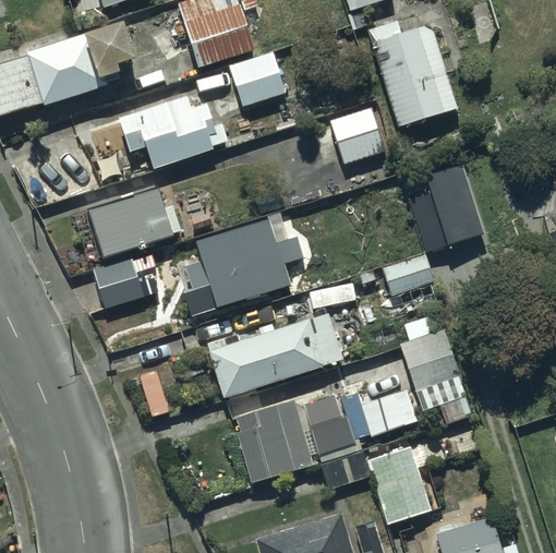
[(181,0),(178,1),(196,64),(252,48),(241,10),(258,4),(256,0),(181,0)]
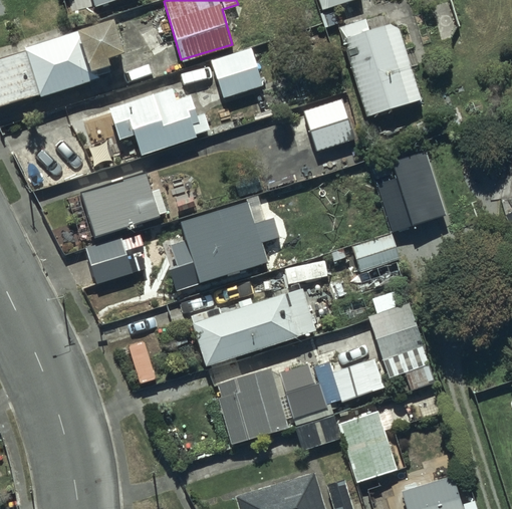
[(316,0),(319,9),(347,0),(316,0)]
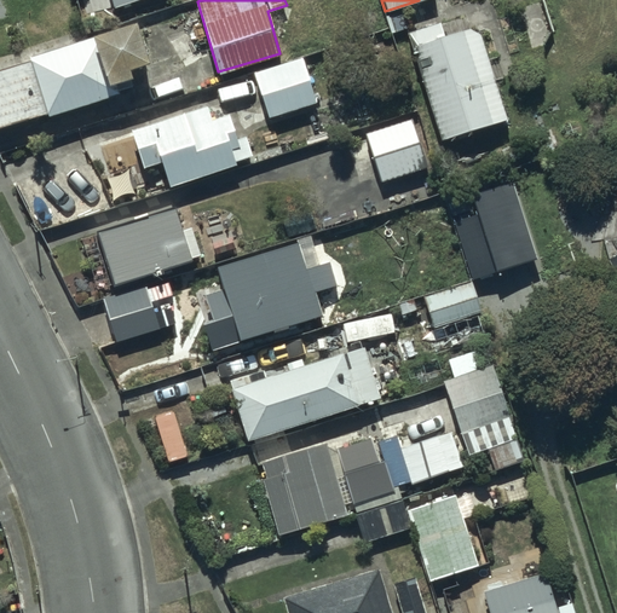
[(0,131),(119,94),(117,90),(132,85),(130,77),(150,71),(136,25),(33,58),(35,63),(0,74),(0,131)]
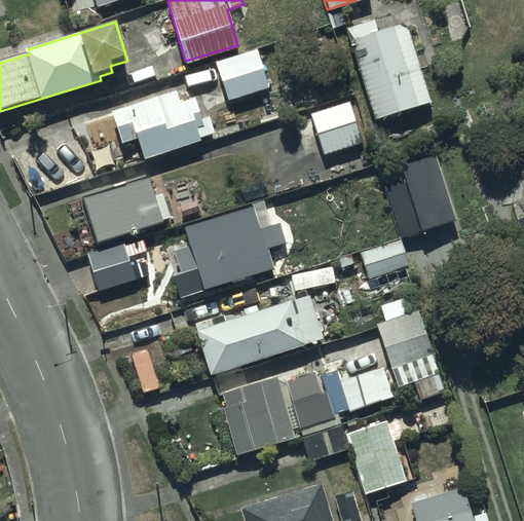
[(407,28),(378,37),(374,24),(347,33),(376,121),(432,103),(407,28)]
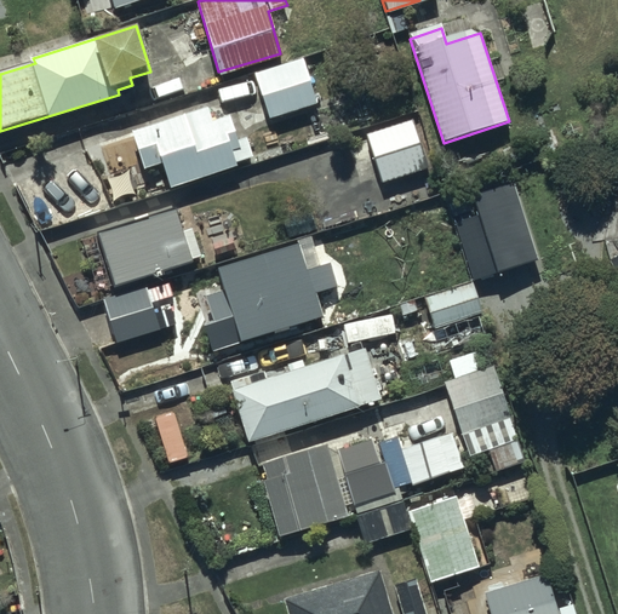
[(318,99),(303,57),(256,73),(270,115),(318,99)]
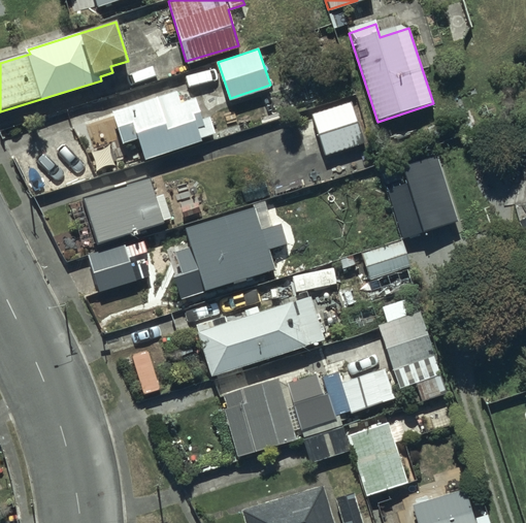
[(185,103),(181,91),(114,112),(125,143),(138,139),(145,160),(202,141),(201,139),(218,134),(212,118),(205,120),(198,99),(185,103)]
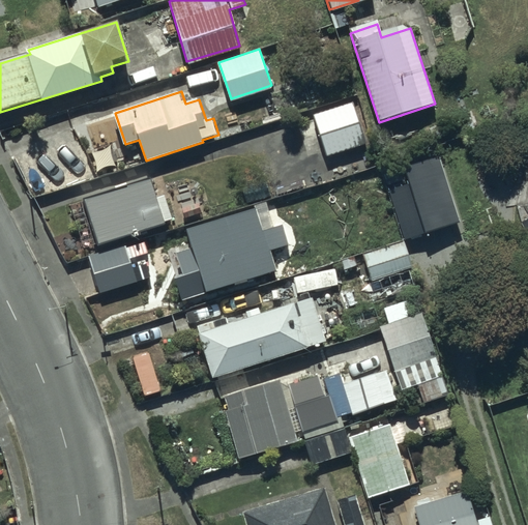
[(352,99),(313,112),(327,155),(365,143),(352,99)]
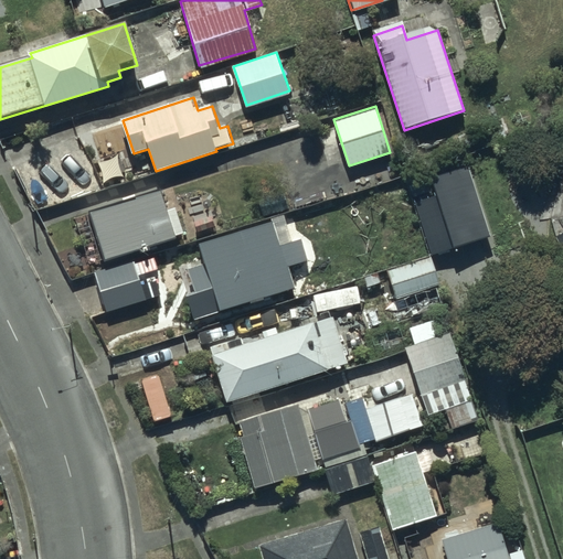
[(434,190),(412,197),(428,249),(487,232),(464,161),(428,172),(434,190)]
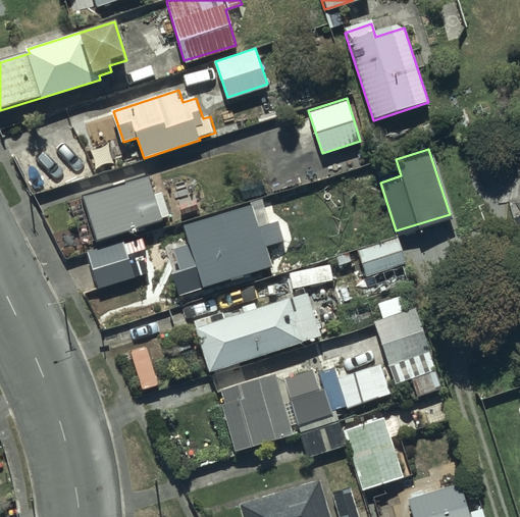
[(154,196),(148,174),(82,196),(96,240),(168,215),(161,194),(154,196)]
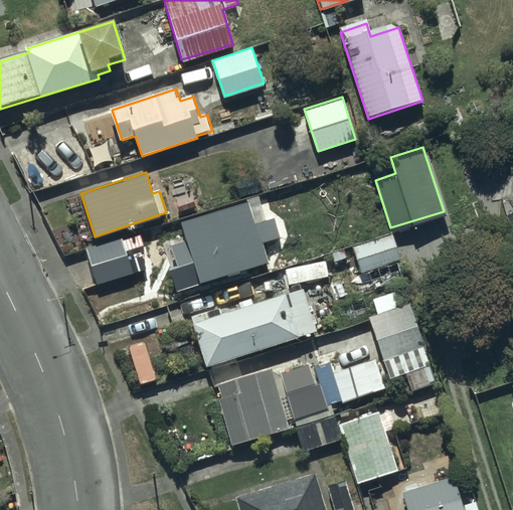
[(255,224),(249,202),(178,222),(184,242),(171,246),(177,266),(168,269),(175,293),(201,286),(200,284),(271,265),(265,243),(284,238),(278,217),(255,224)]
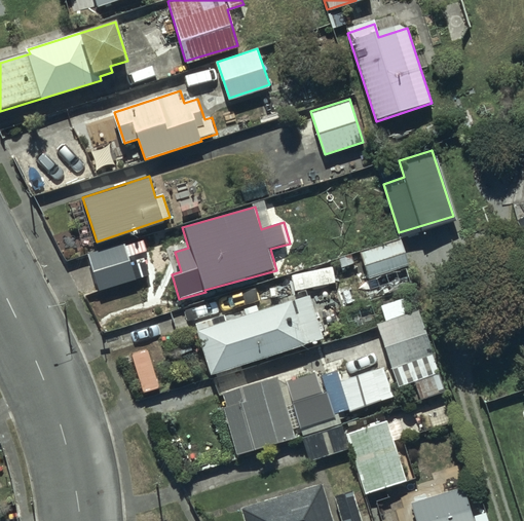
[(135,278),(123,240),(85,252),(97,290),(135,278)]
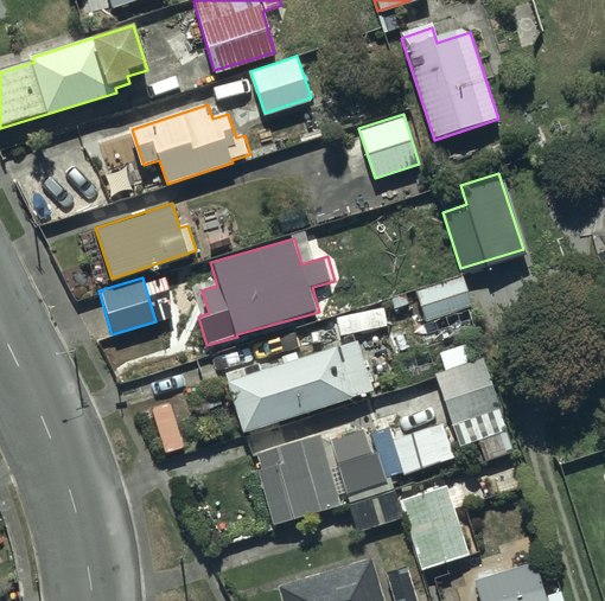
[(462,277),(415,292),(425,319),(470,305),(462,277)]
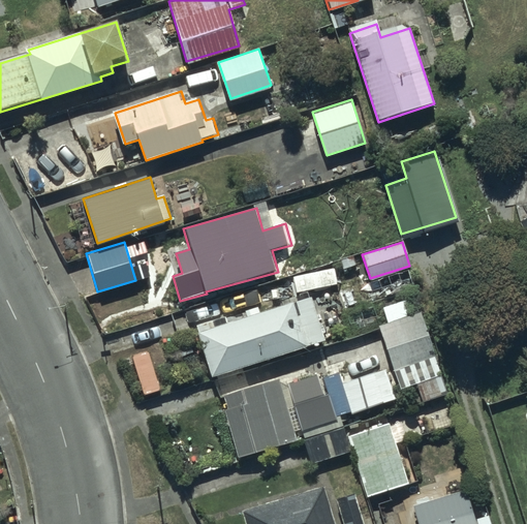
[(421,393),(445,384),(420,303),(408,307),(403,293),(382,300),(386,314),(376,317),(396,379),(414,374),(421,393)]
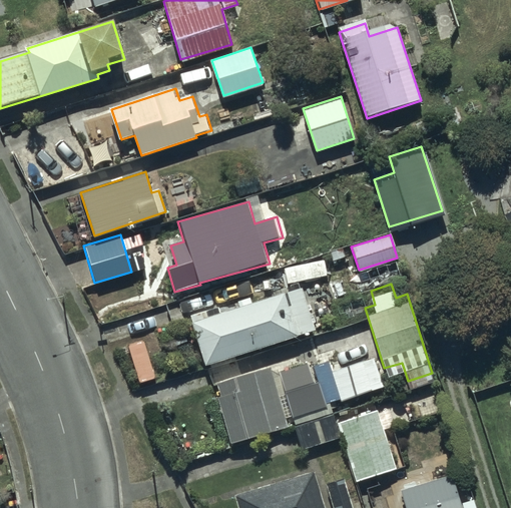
[(192,323),(192,324),(204,365),(316,332),(303,288),(219,312),(218,307),(190,315),(192,323)]
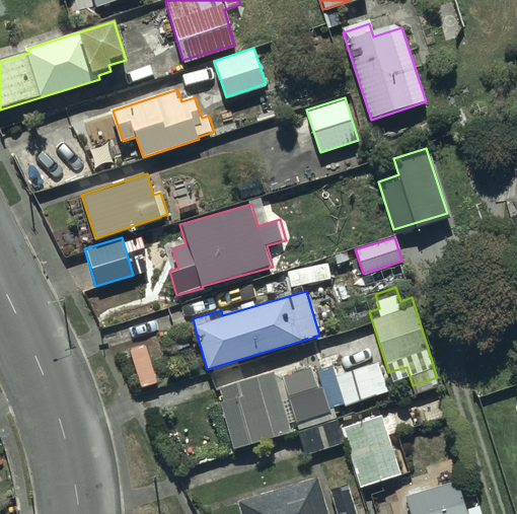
[(280,368),(296,421),(335,410),(331,399),(386,382),(376,351),(334,364),(330,356),(314,360),(319,375),(313,377),(308,360),(280,368)]
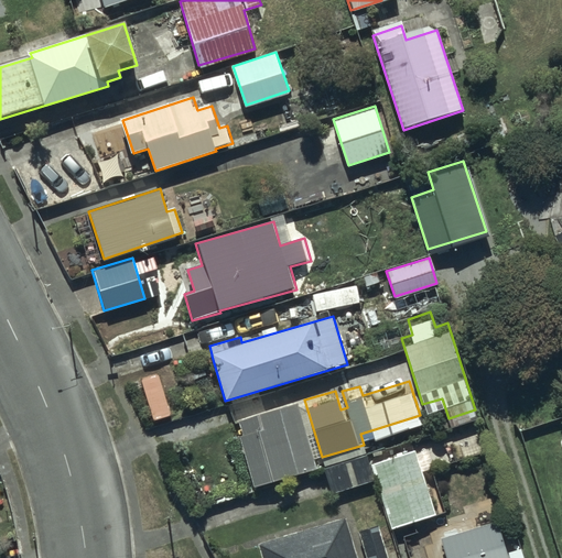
[(311,458),(292,394),(236,411),(239,424),(236,425),(251,476),(311,458)]
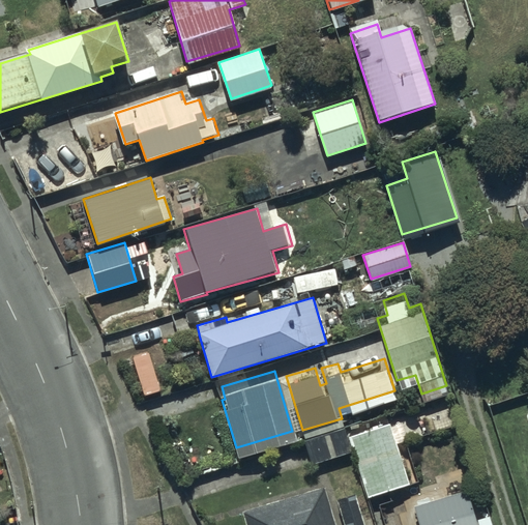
[(406,475),(388,417),(348,430),(365,488),(406,475)]
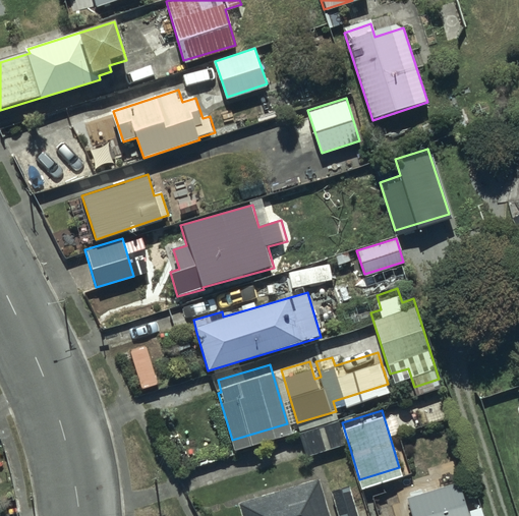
[(342,436),(335,413),(296,425),(303,448),(323,442),(342,436)]
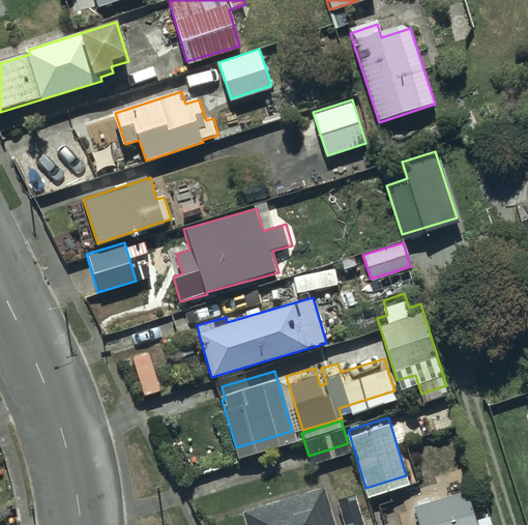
[(334,524),(321,478),(239,502),(245,524),(334,524)]
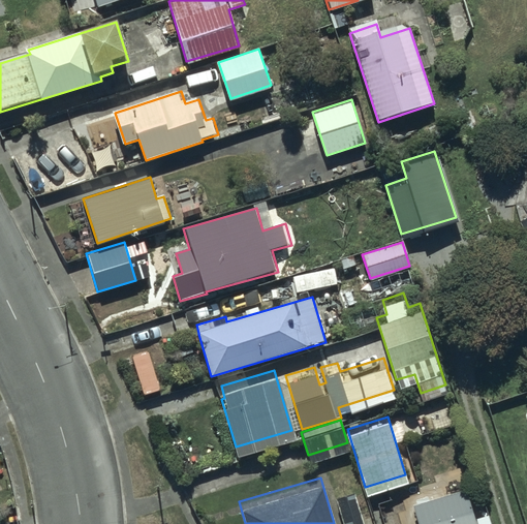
[(473,523),(461,482),(410,496),(417,523),(473,523)]
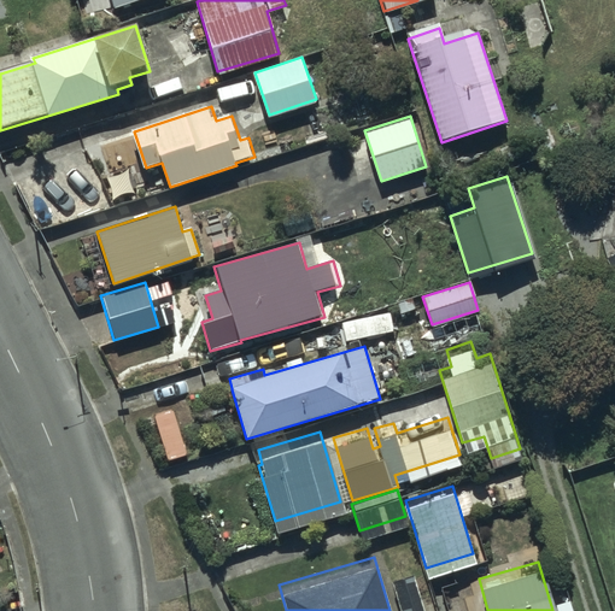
[(400,610),(423,605),(413,565),(388,571),(398,610),(400,610)]
